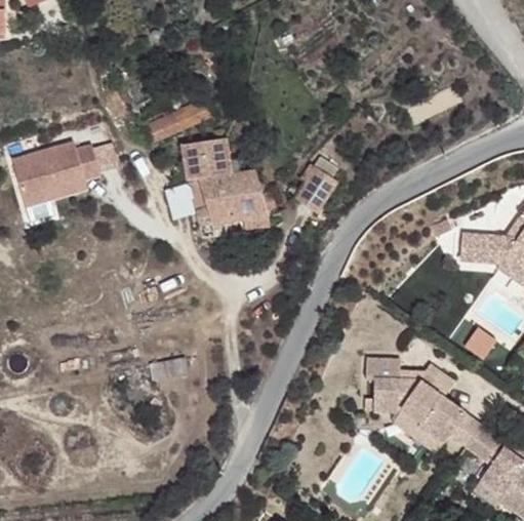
[(206,96),(143,123),(150,139),(212,113),(206,96)]
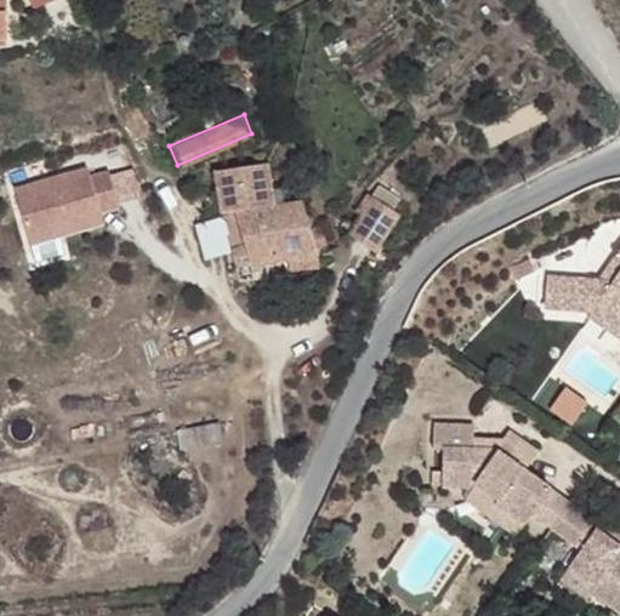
[(83,163),(11,183),(26,239),(100,217),(96,205),(114,200),(103,166),(85,172),(83,163)]
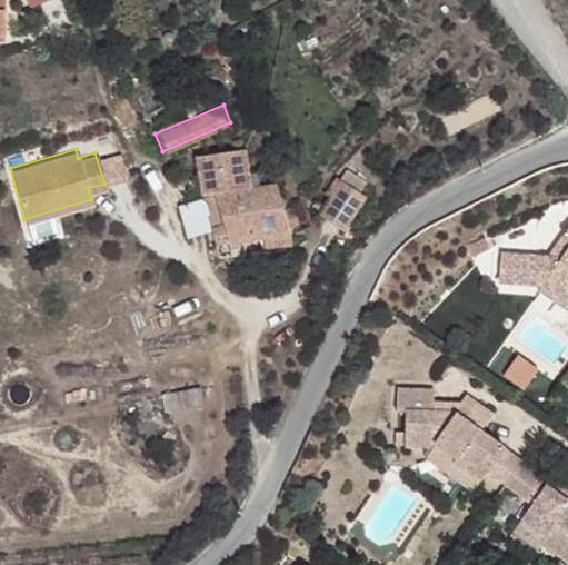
[(295,199),(285,202),(279,185),(255,192),(242,152),(193,168),(208,215),(212,227),(222,257),(241,255),(239,240),(251,239),(263,237),(266,247),(295,243),(294,233),(290,221),(300,217),(295,199)]
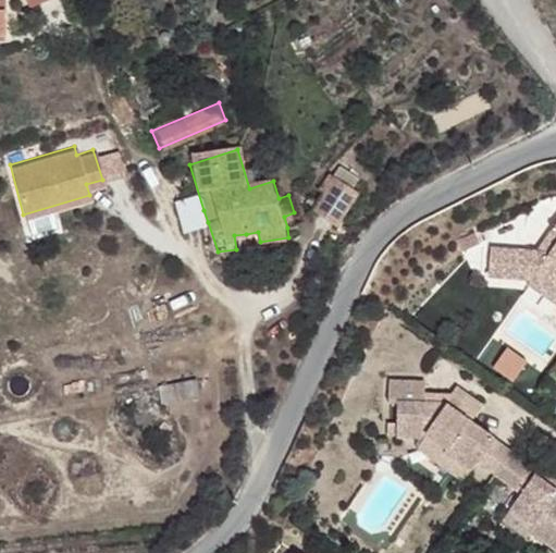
[(316,211),(337,228),(359,198),(337,182),(316,211)]
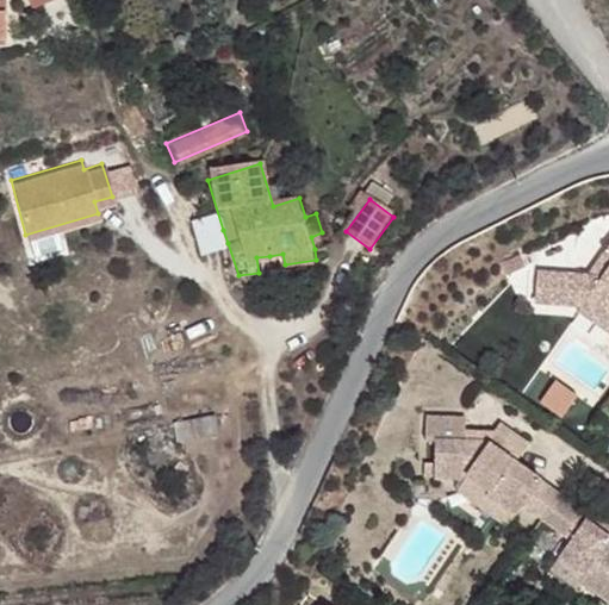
[(222,245),(228,243),(223,230),(218,232),(222,245)]
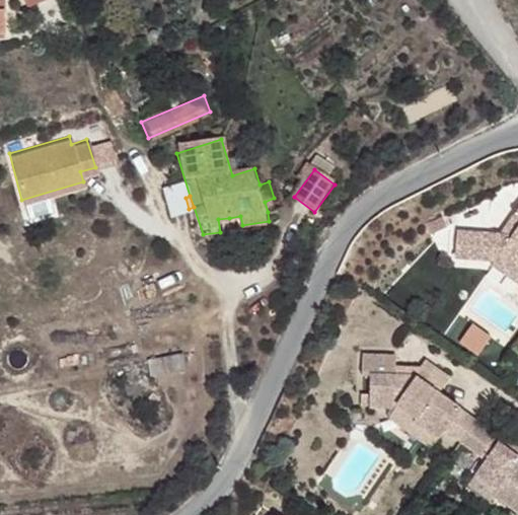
[(517,225),(512,234),(501,233),(457,230),(455,255),(495,261),(501,251),(517,264),(517,208),(513,215),(517,218),(517,225)]
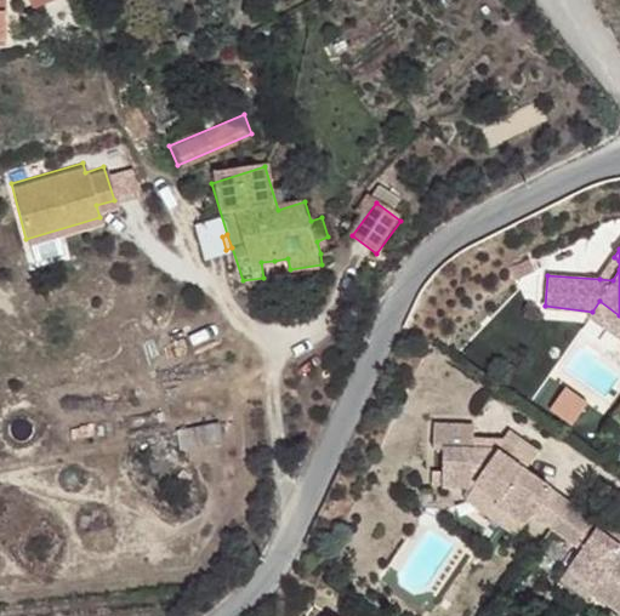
[(535,268),(529,257),(510,266),(516,278),(535,268)]
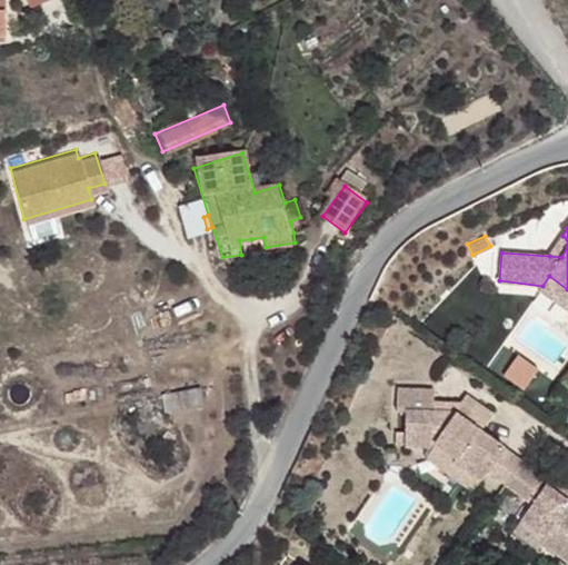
[(567,239),(562,236),(549,256),(561,257),(567,247),(567,239)]
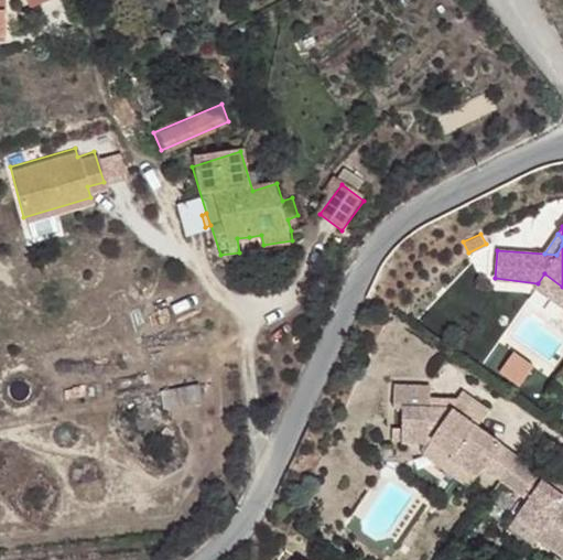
[(249,237),(251,247),(263,245),(261,235),(249,237)]
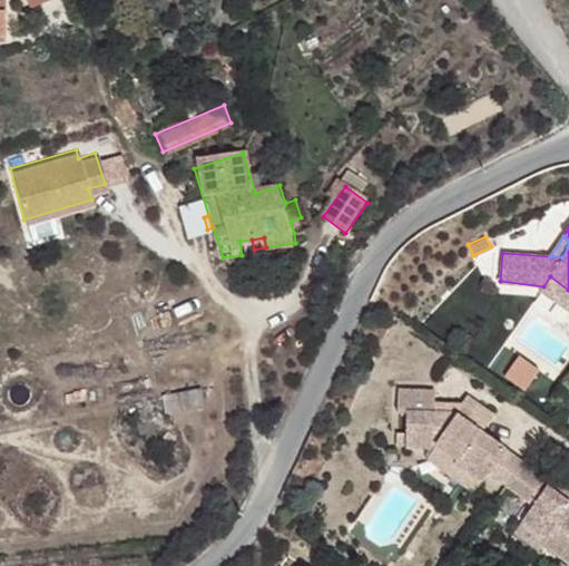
[(568,290),(550,276),(543,286),(539,290),(568,310),(568,290)]
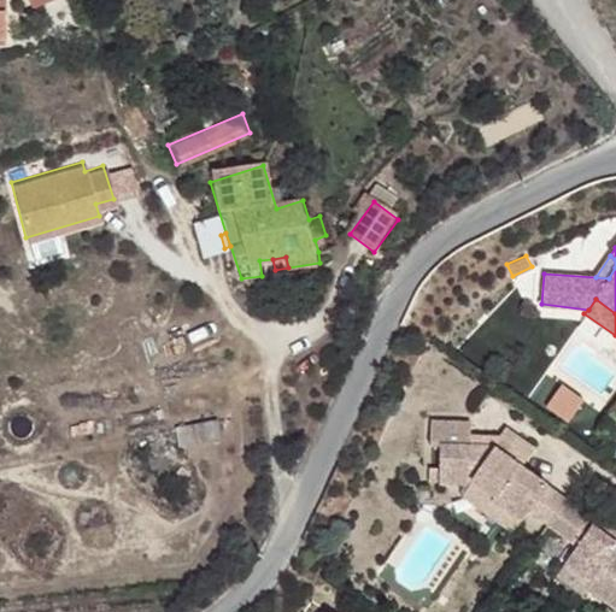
[(470,421),(430,421),(429,443),(439,445),(438,466),(438,481),(438,483),(469,484),(471,480),(496,498),(493,500),(522,521),(529,511),(549,483),(521,464),(534,446),(506,425),(498,436),(494,445),(470,445),(470,435),(470,421)]
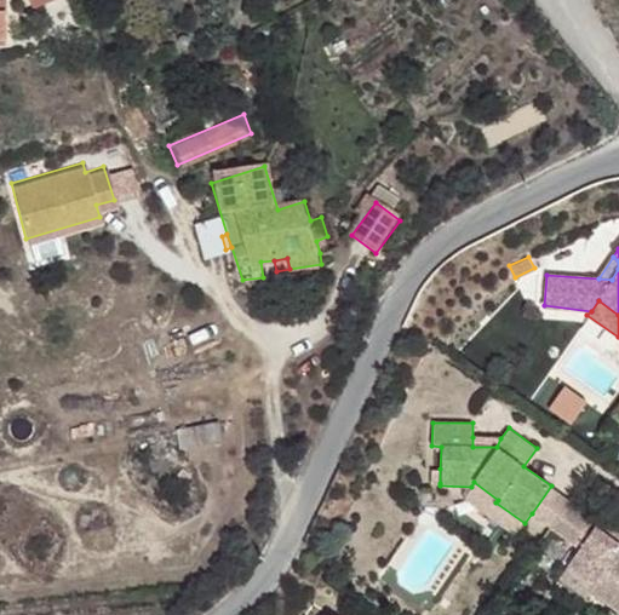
[(497,447),(500,438),(473,437),(473,447),(497,447)]
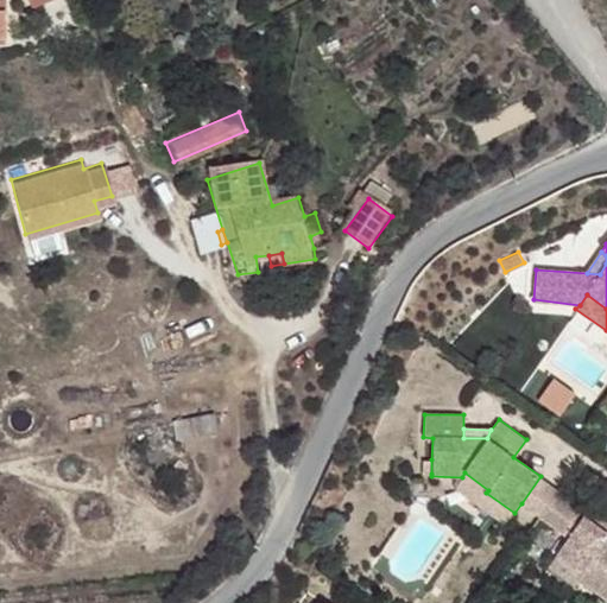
[(465,473),(462,477),(454,488),(506,525),(514,513),(486,493),(488,490),(465,473)]
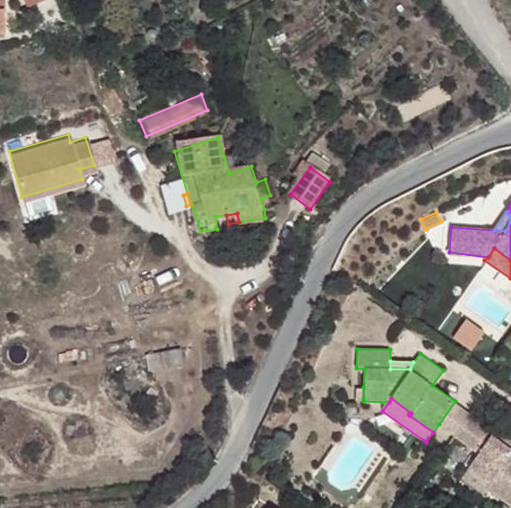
[(471,414),(455,401),(439,424),(455,435),(471,414)]
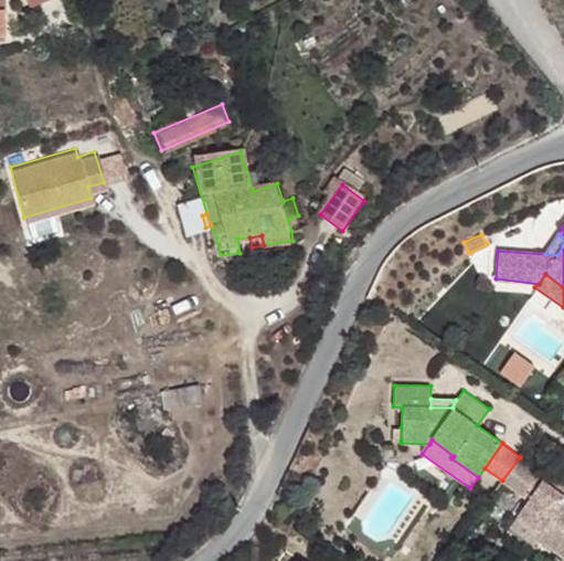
[(546,476),(520,457),(502,480),(529,500),(518,516),(542,532),(538,540),(563,558),(563,496),(543,480),(546,476)]
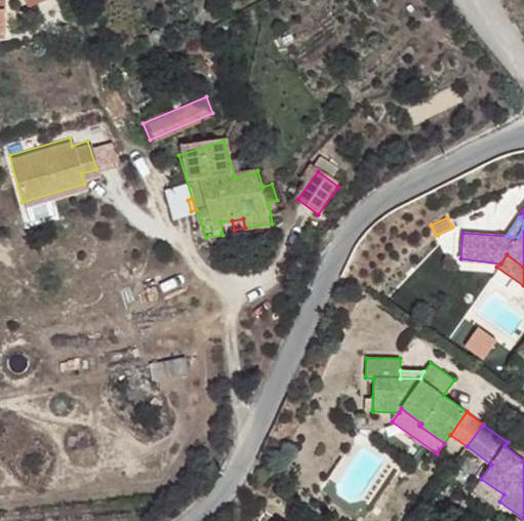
[(523,453),(508,442),(505,446),(523,461),(523,453)]
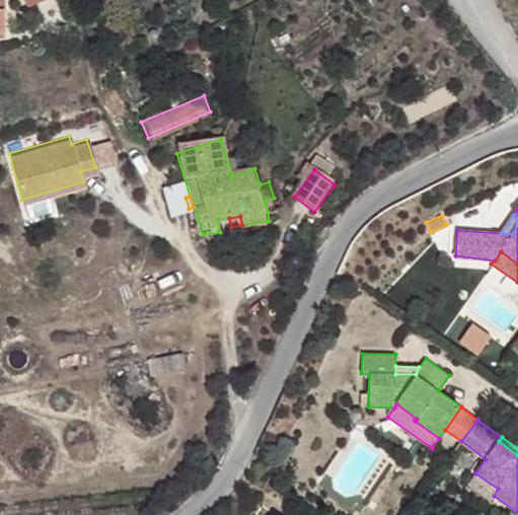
[(498,489),(475,473),(467,485),(489,502),(494,496),(498,489)]
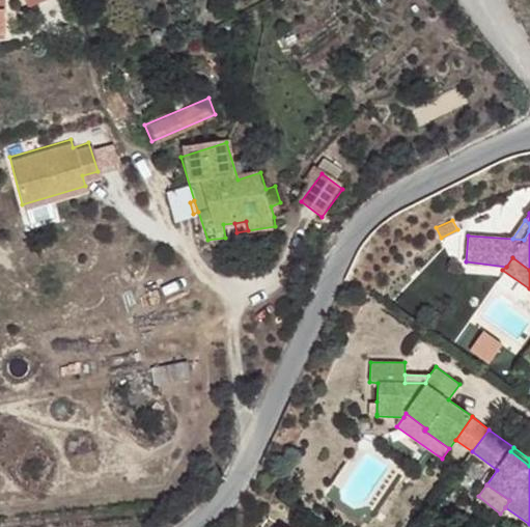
[(304,526),(288,516),(280,526),(304,526)]
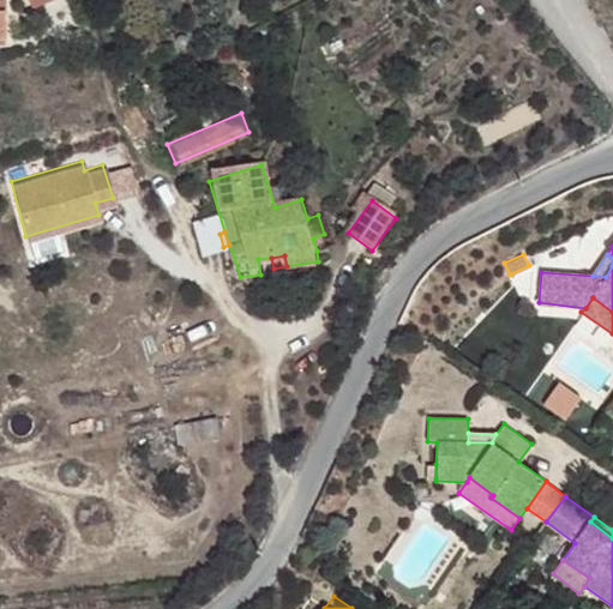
All buildings are outlined.
